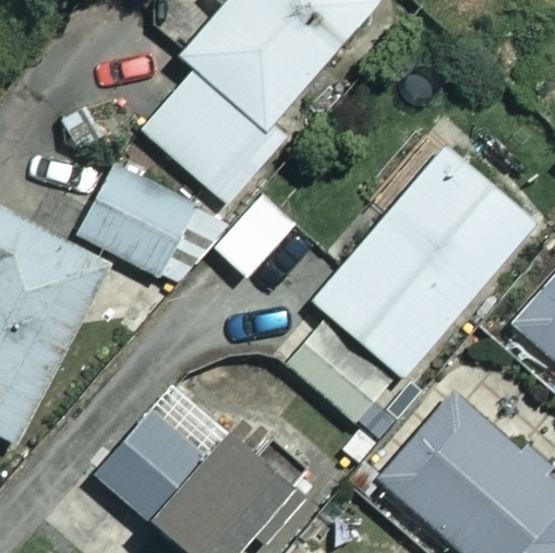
[(378,3),(375,0),(226,0),(178,55),(191,67),(137,129),(224,205),(280,141),(267,129),(378,3)]
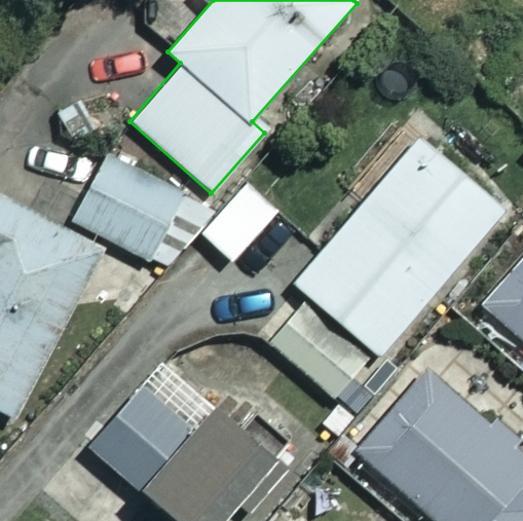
[(338,402),(505,206),(420,135),(295,283),(305,292),(264,339),(338,402)]
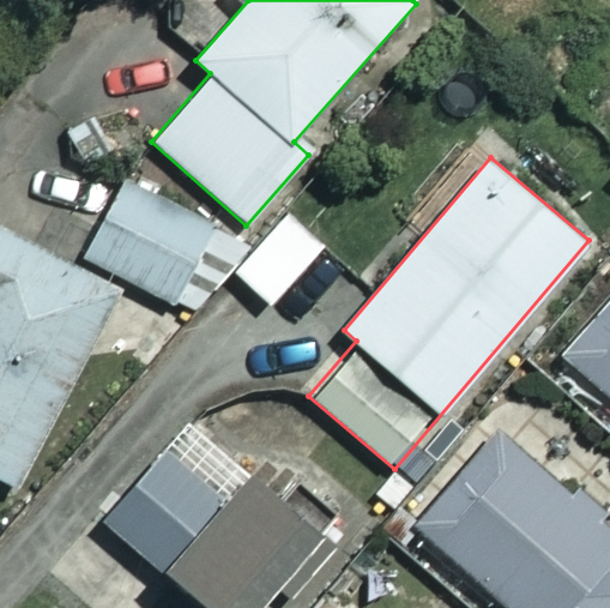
[(241,244),(127,182),(86,258),(200,319),(241,244)]
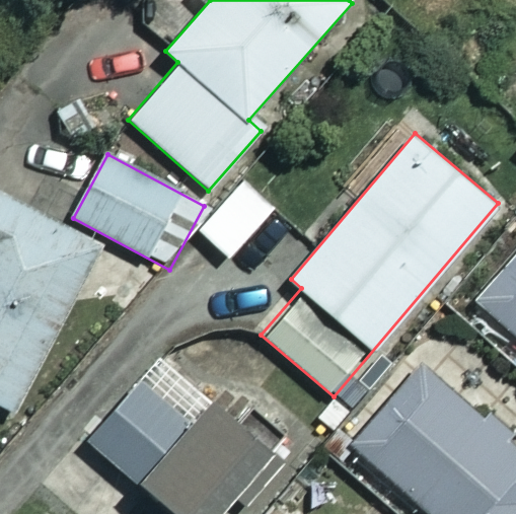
[(104,254),(0,192),(0,409),(9,415),(104,254)]
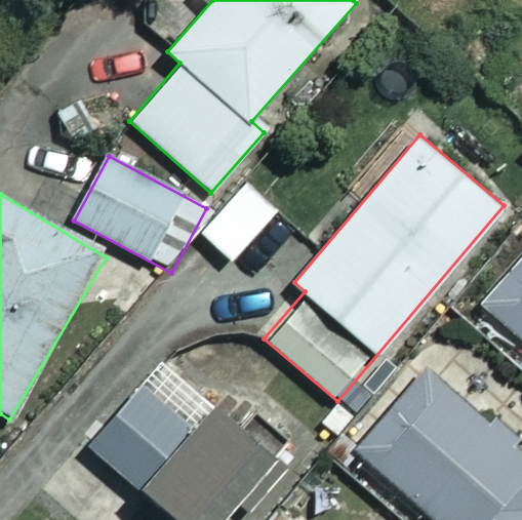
[(521,263),(485,301),(521,335),(521,263)]
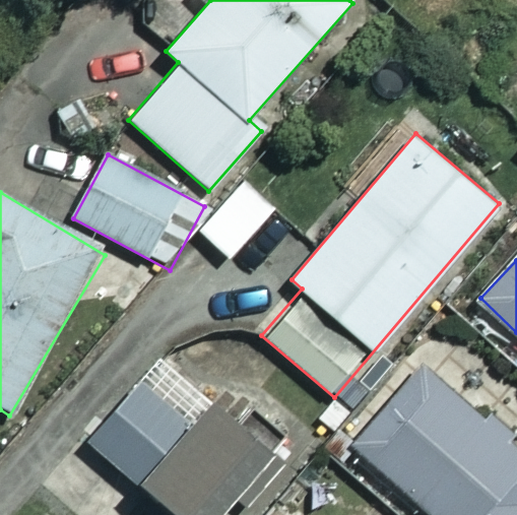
[(212,514),(273,448),(168,351),(88,438),(173,514),(212,514)]
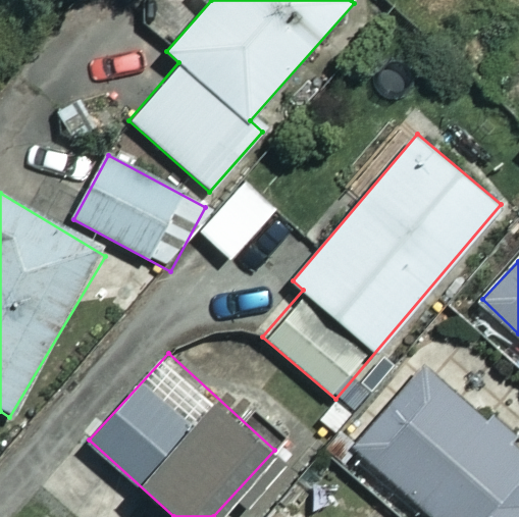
[(518,451),(424,368),(353,449),(429,516),(518,516),(518,451)]
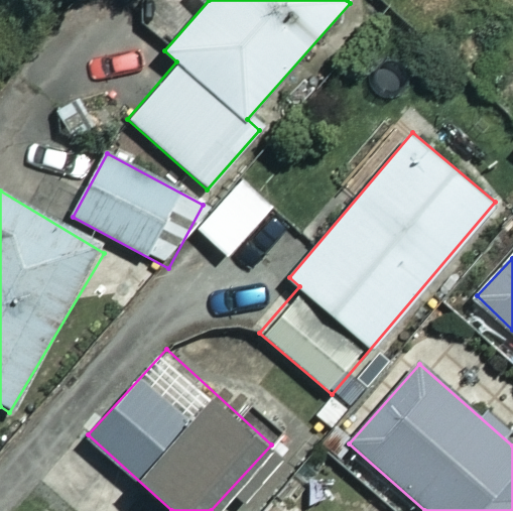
All buildings are outlined.
